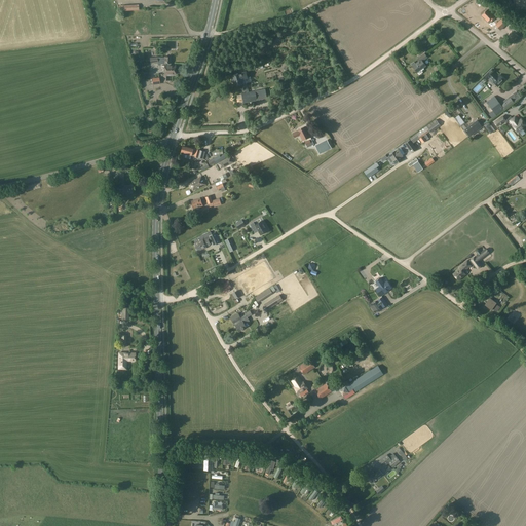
[(489,24),(495,19),(487,10),(482,15),(489,24)]
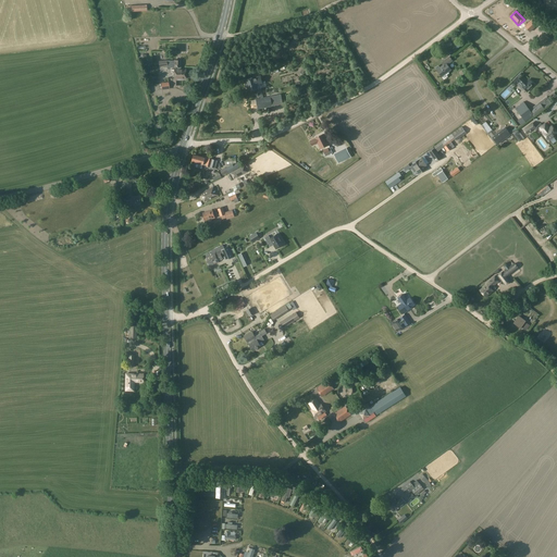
[(533,17),(530,21),(524,26),(530,33),(539,24),(539,23),(533,19),(533,17)]
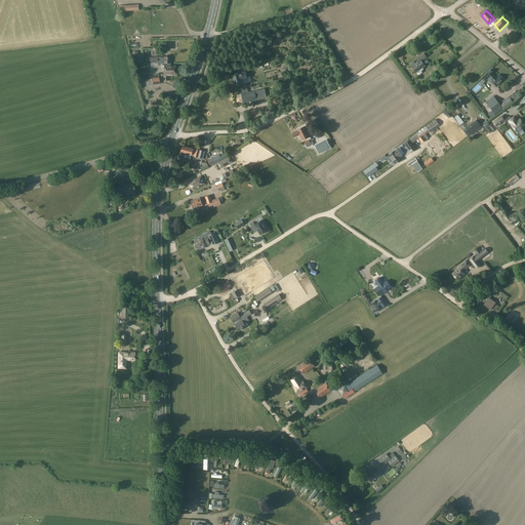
[(518,29),(512,24),(508,28),(511,31),(512,31),(514,33),(518,29)]
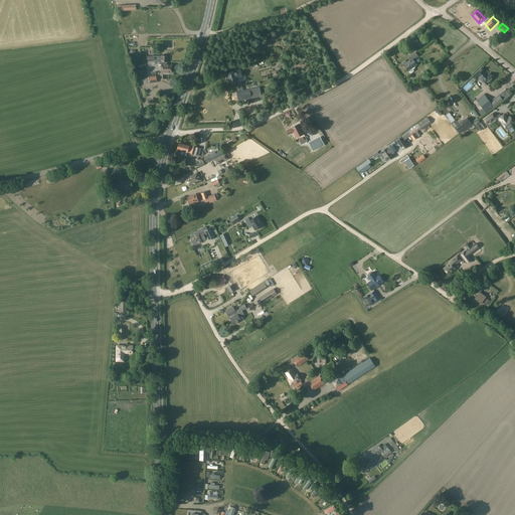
[(408,57),(410,59),(403,64),(407,71),(416,64),(413,60),(418,56),(415,52),(408,57)]
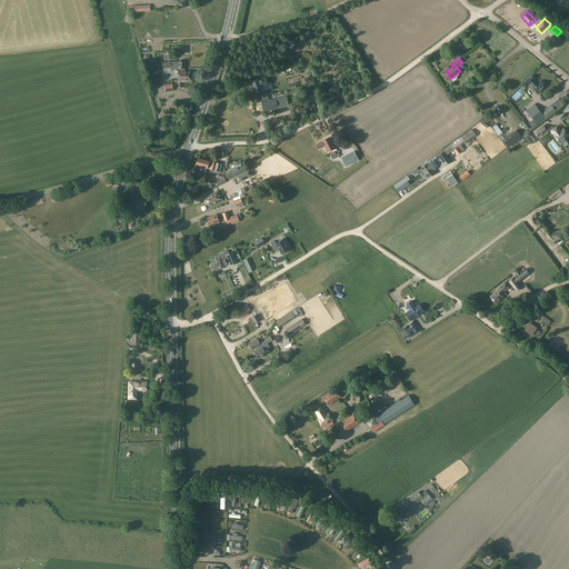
[(181,69),(181,70),(178,70),(178,81),(189,81),(189,71),(185,71),(185,69),(181,69)]
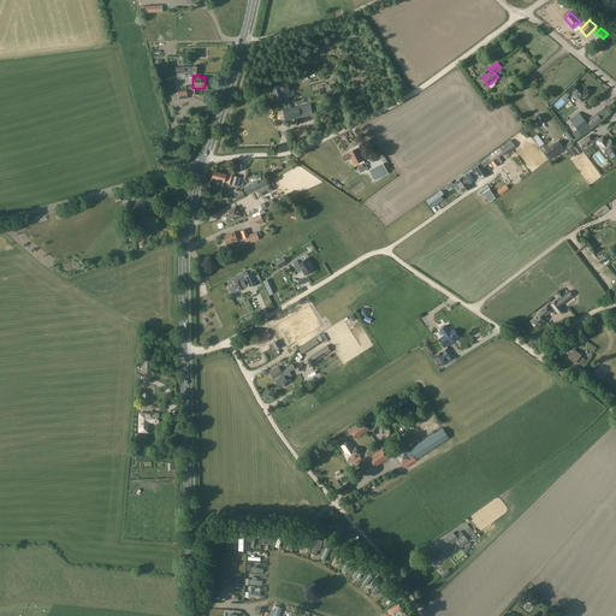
[(510,81),(509,82),(511,86),(519,80),(515,75),(510,80),(510,81)]
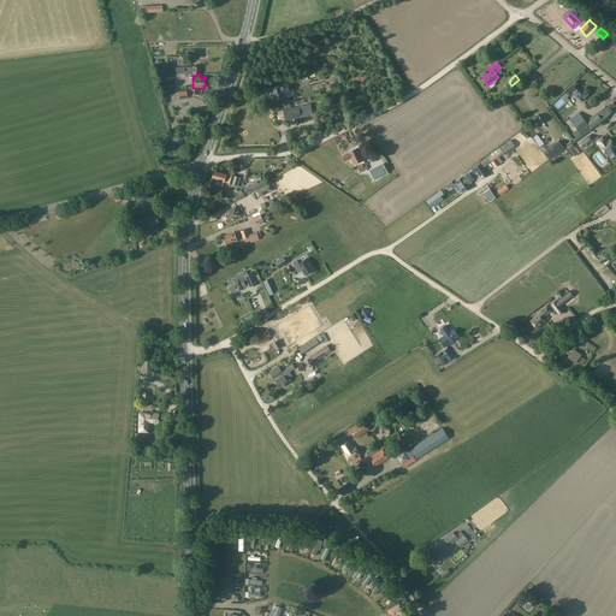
[(282,86),(272,88),(274,100),(285,99),(284,95),(290,94),(289,84),(283,86),(282,86)]
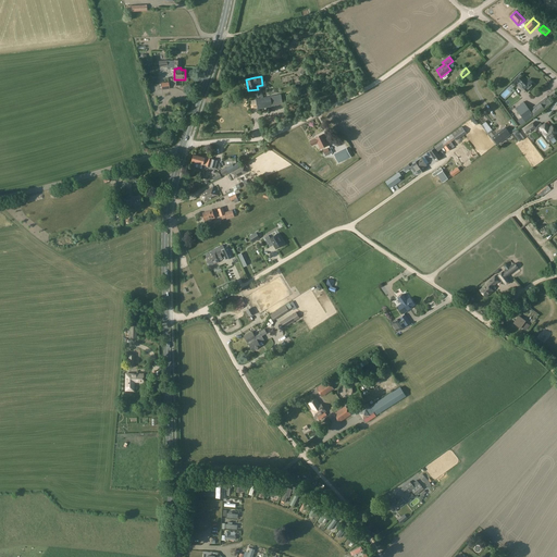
[(520,82),(516,77),(512,82),(516,85),(518,83),(521,86),(527,93),(534,85),(529,79),(527,82),(523,78),(520,82)]
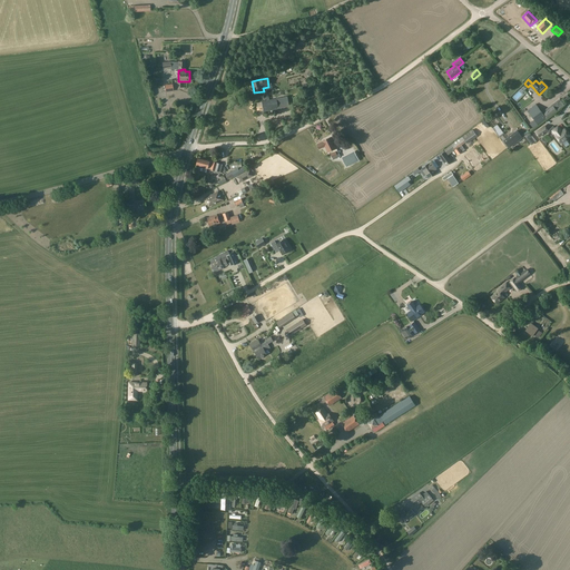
[(266,100),(262,101),(264,111),(278,109),(278,108),(276,99),(269,100),(266,100)]
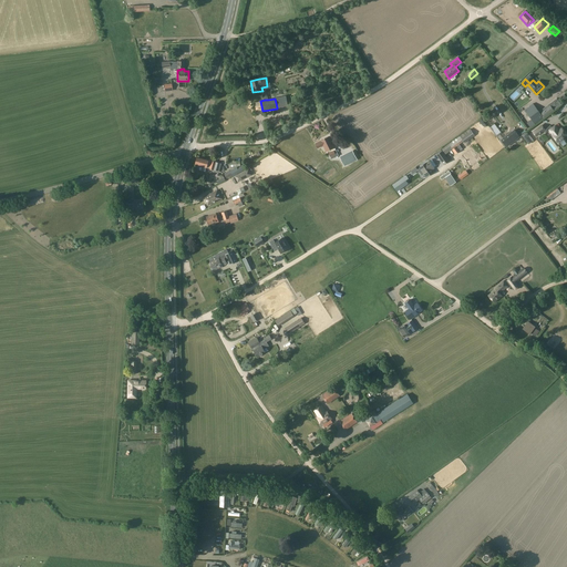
[(536,125),(562,105),(556,99),(539,112),(533,104),(525,110),(532,119),(526,123),(531,127),(535,124),(536,125)]
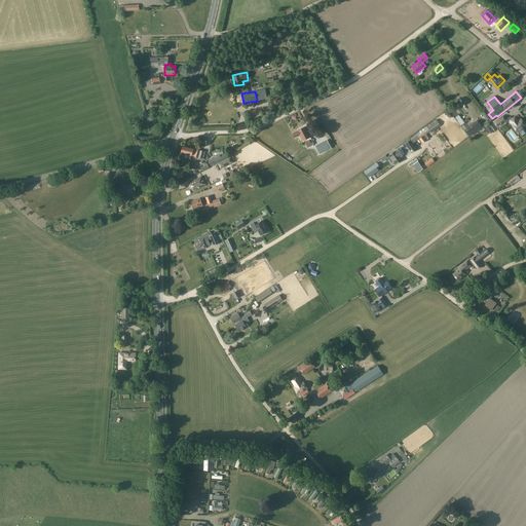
[(458,115),(454,118),(460,127),(465,123),(458,115)]
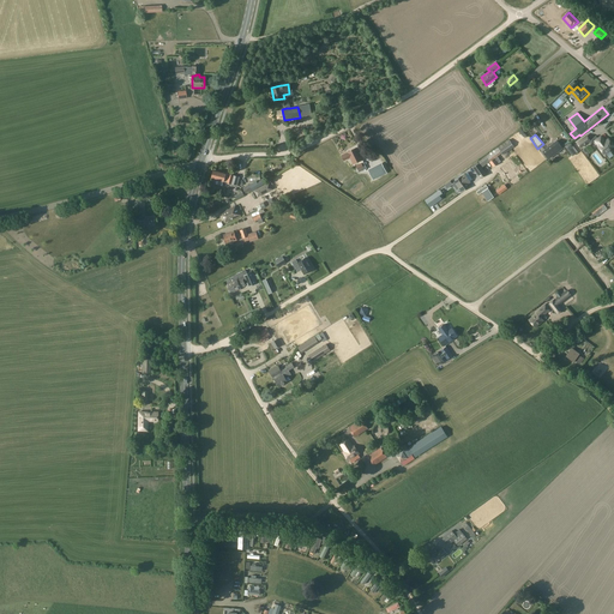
[(587,134),(576,143),(581,149),(589,143),(590,144),(594,142),(597,146),(605,155),(606,154),(606,155),(607,155),(611,152),(611,151),(613,146),(608,138),(606,140),(601,136),(597,138),(596,136),(590,140),(587,134)]
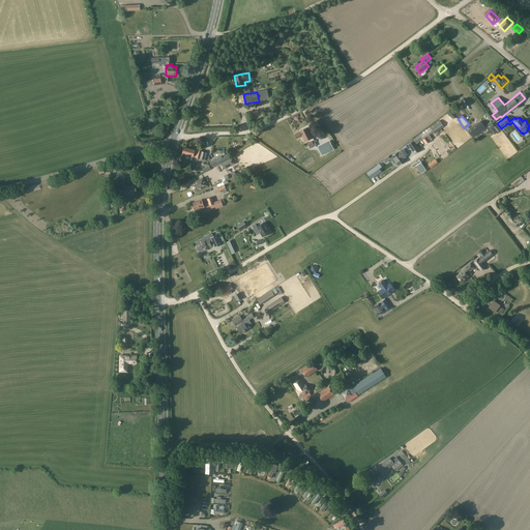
[(443,127),(439,120),(430,127),(434,134),(443,127)]
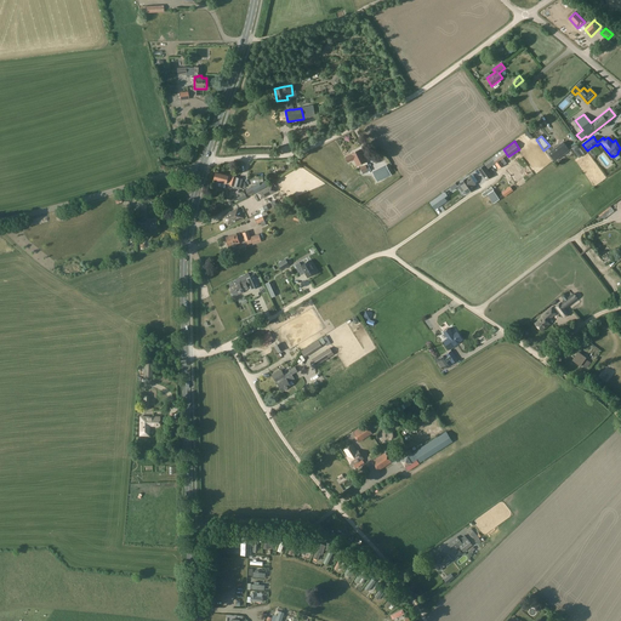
[(547,155),(552,161),(569,149),(563,143),(562,142),(560,143),(560,144),(547,155)]
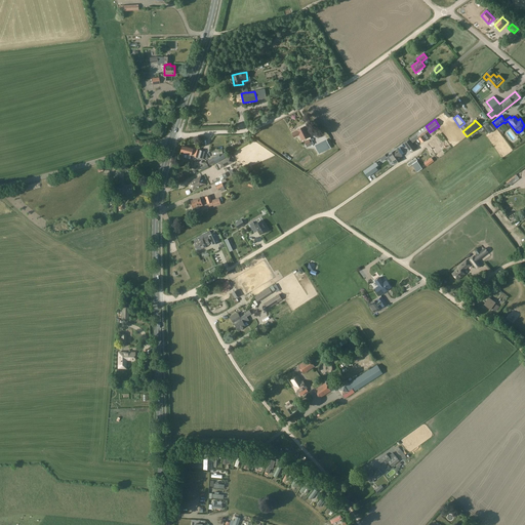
[(511,129),(507,122),(496,129),(500,135),(511,129)]
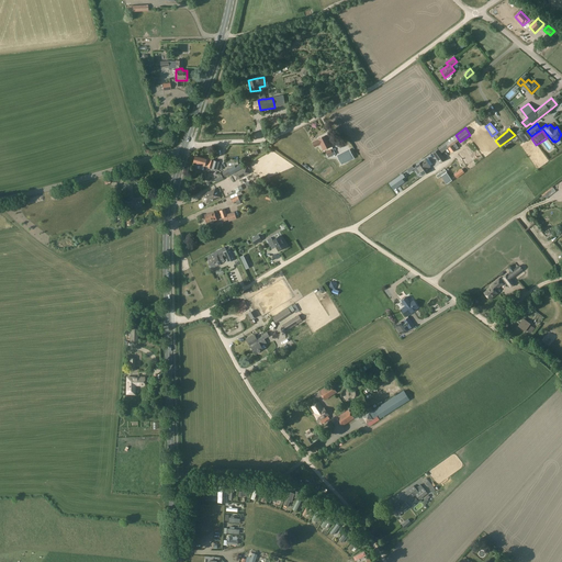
[(323,150),(326,148),(330,146),(326,136),(318,139),(313,143),(314,147),(321,144),(322,147),(323,150)]
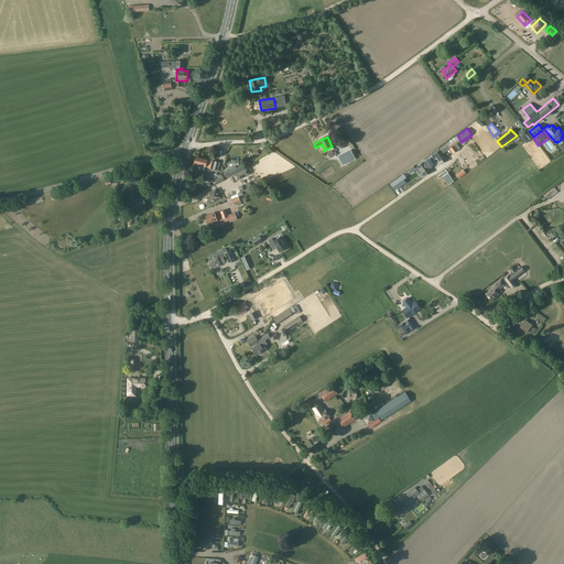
[(446,143),(451,148),(456,143),(453,139),(446,143)]
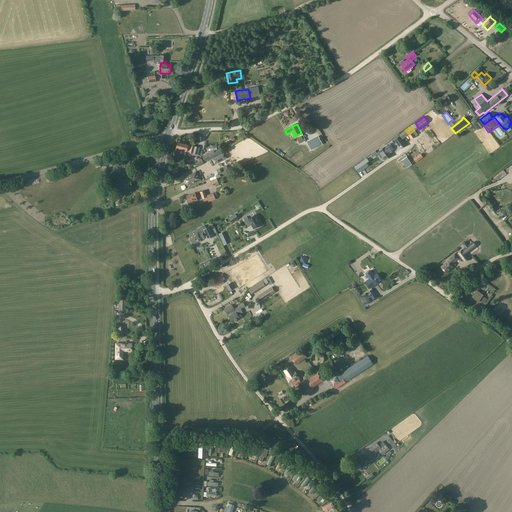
[(409,134),(408,135),(411,139),(417,135),(414,130),(409,134)]
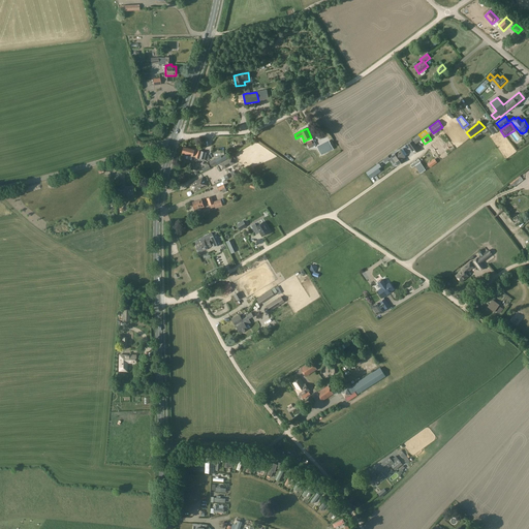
[(315,146),(312,138),(309,139),(309,142),(306,143),(309,149),(315,146)]
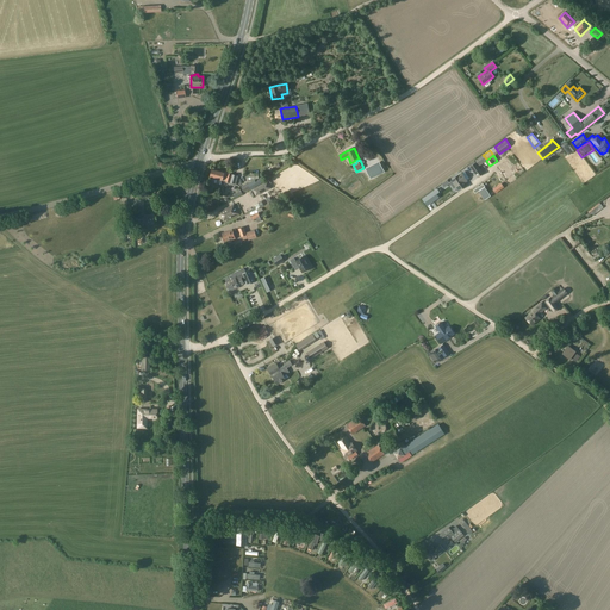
[(384,172),(379,162),(366,169),(371,179),(384,172)]
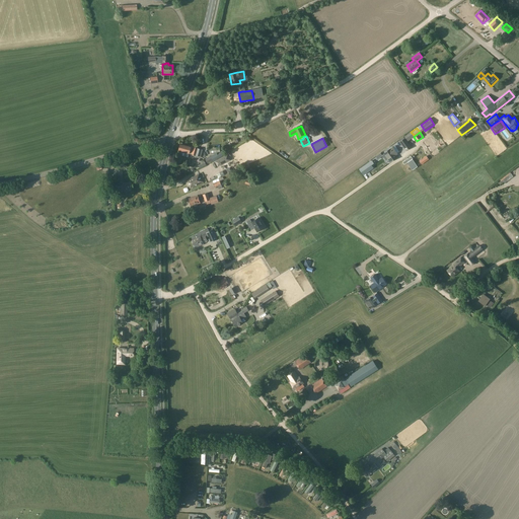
[(404,138),(399,142),(405,151),(412,147),(404,138)]
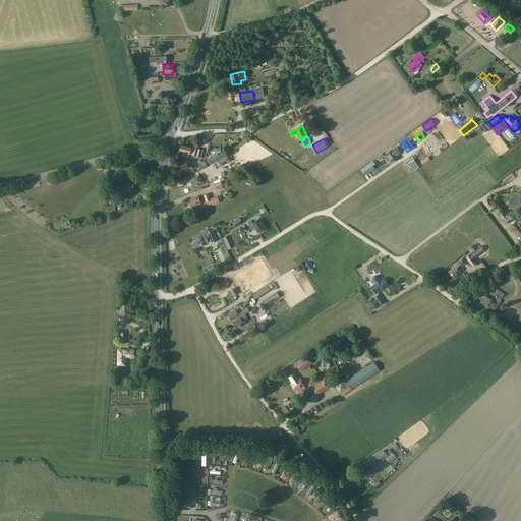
[(431,139),(425,143),(428,150),(429,149),(435,157),(440,153),(436,146),(436,145),(431,139)]
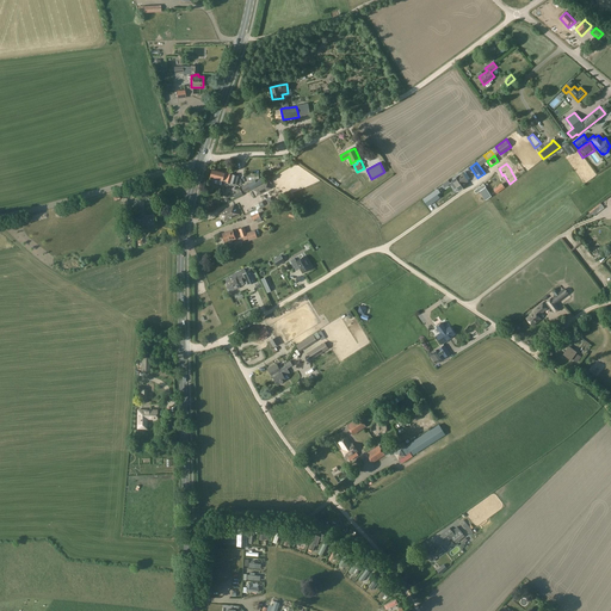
[(213,170),(210,178),(235,184),(238,177),(227,173),(213,170)]
